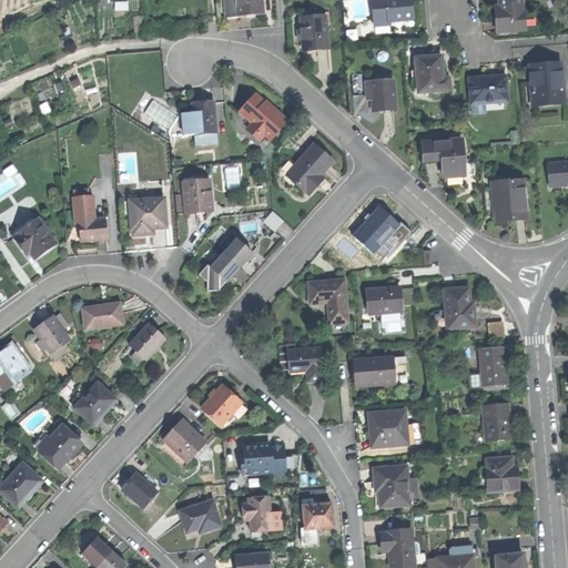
[(223,0),(225,19),(235,18),(234,0),(223,0)]
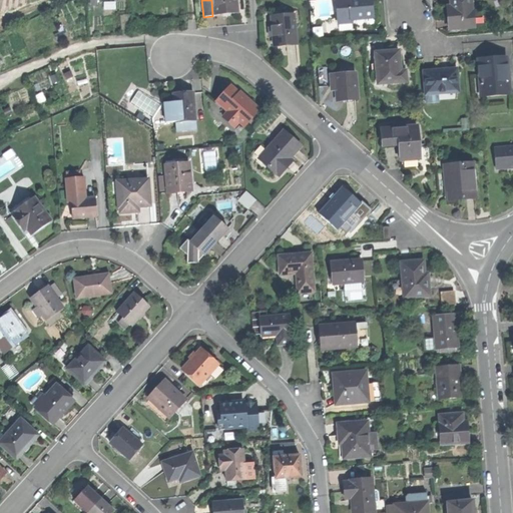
[(211,0),(212,16),(223,15),(236,14),(235,0),(211,0)]
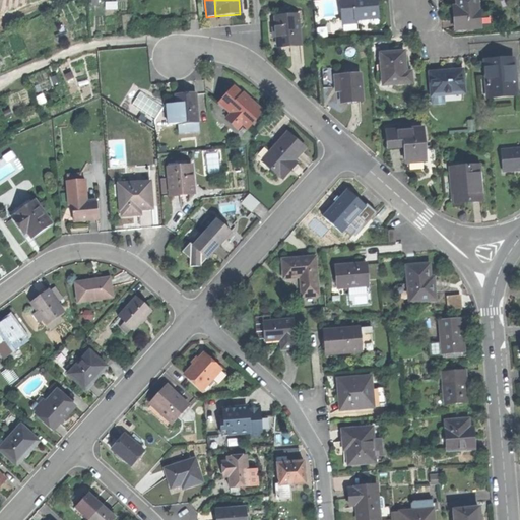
[(355,19),(377,17),(376,7),(375,0),(350,0),(340,1),(342,26),(355,24),(355,19)]
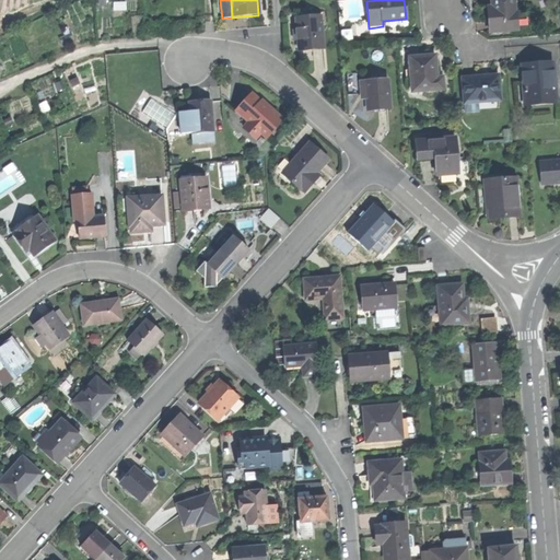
[(513,0),(490,0),(491,10),(492,21),(488,21),(489,33),(516,31),(513,0)]
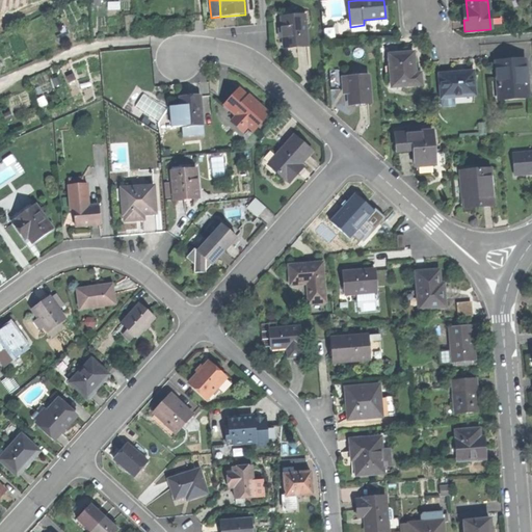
[(294,48),(306,48),(303,23),(295,23),(294,17),(281,19),(281,29),(277,29),(278,40),(283,40),(284,49),(294,48)]
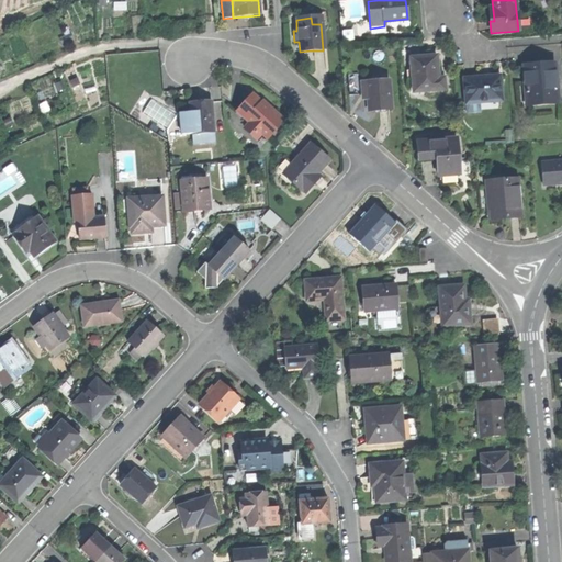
[(413,94),(445,91),(444,80),(437,80),(435,57),(425,58),(409,59),(413,94)]
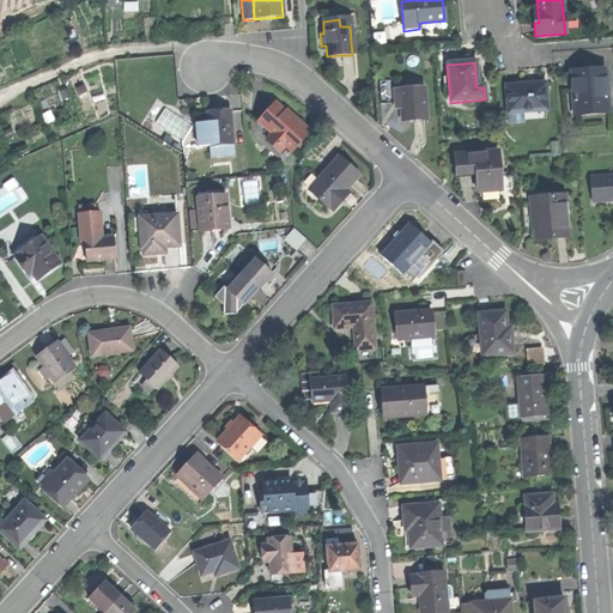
[(576,73),(564,74),(568,116),(607,114),(604,71),(576,73)]
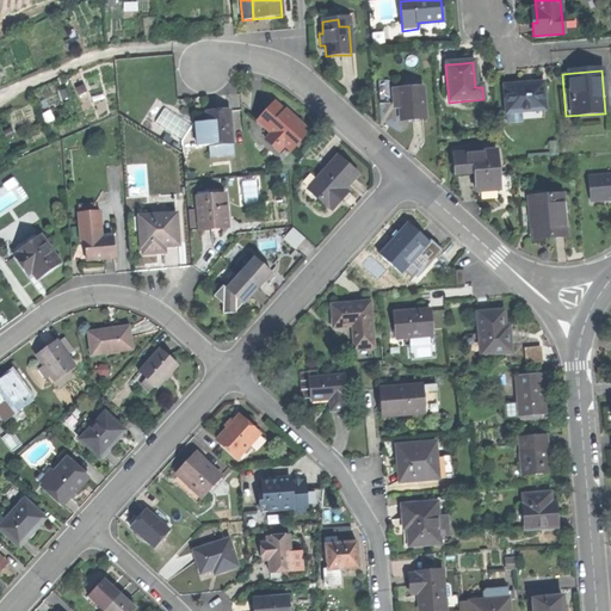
[(506,115),(543,111),(539,84),(520,86),(504,87),(506,115)]
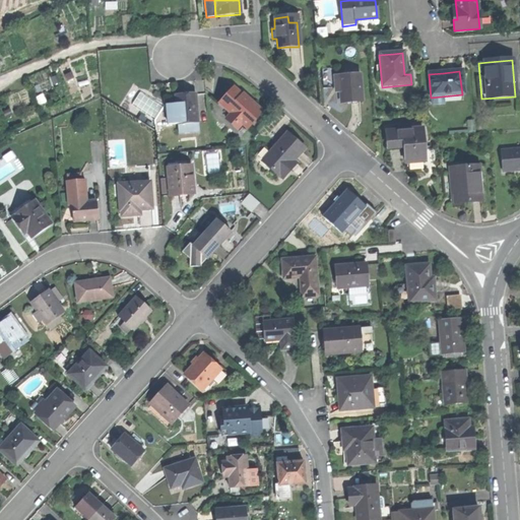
[(359,75),(333,77),(334,88),(340,87),(342,104),(351,103),(362,102),(359,75)]
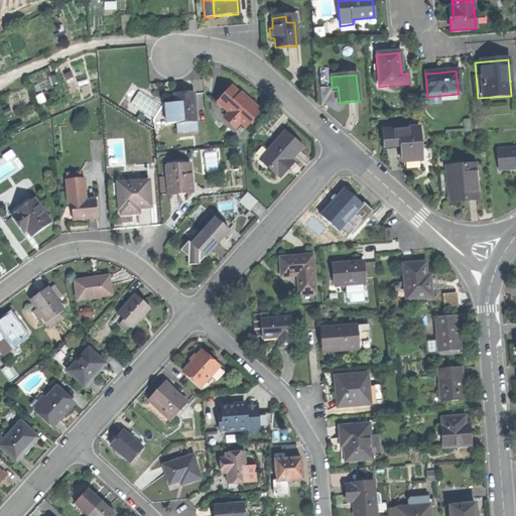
[(241,129),(255,115),(249,109),(253,105),(247,100),(241,94),(238,96),(230,88),(223,96),(226,99),(219,106),(228,114),(223,119),(233,129),(237,125),(241,129)]
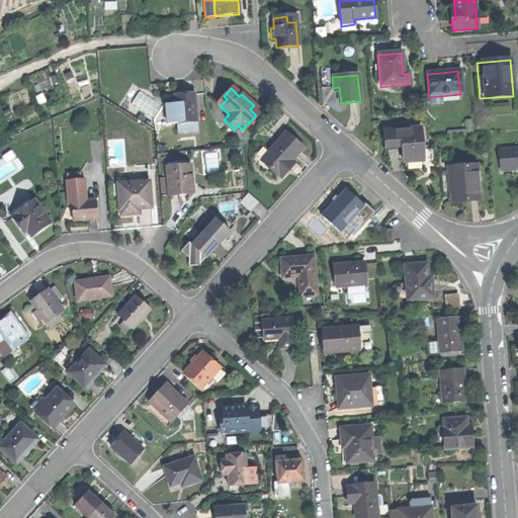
[(177,121),(196,119),(195,103),(194,91),(174,93),(175,101),(177,101),(178,110),(176,110),(177,121)]
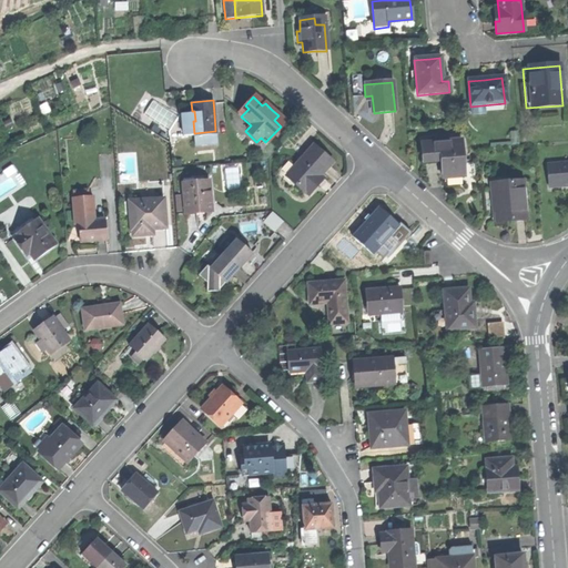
[(507,102),(470,107),(472,113),(508,109),(507,102)]
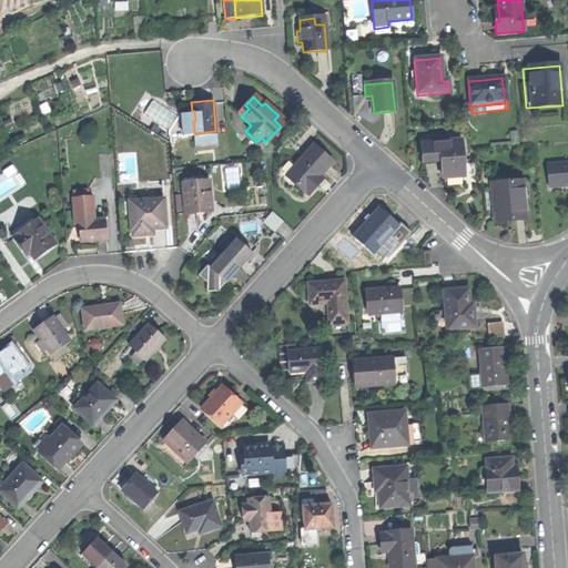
[(169,135),(194,133),(193,121),(189,121),(188,112),(180,112),(168,124),(169,135)]
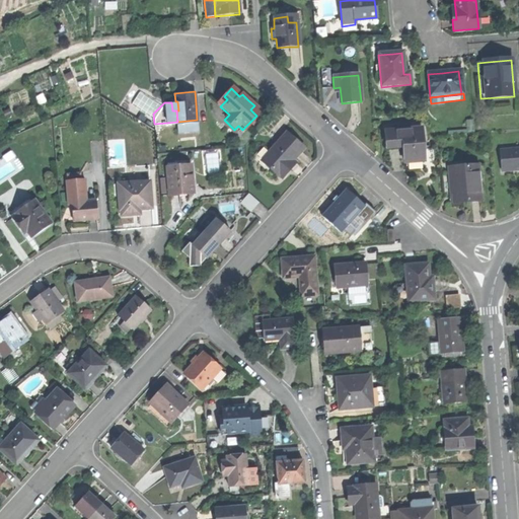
[(198,129),(197,120),(177,122),(178,131),(198,129)]
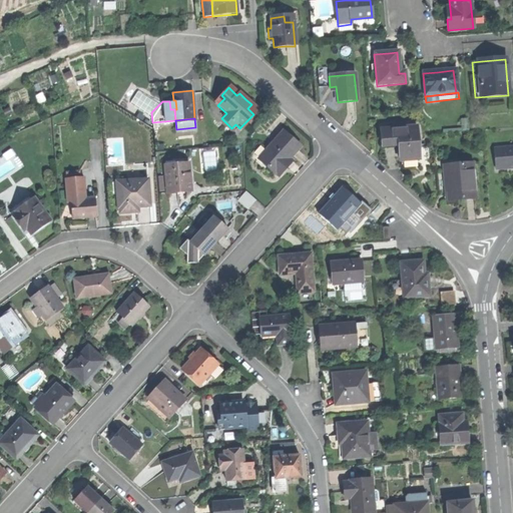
[(417,128),(381,130),(382,146),(400,145),(401,162),(410,161),(420,160),(421,168),(429,168),(428,149),(419,150),(417,128)]
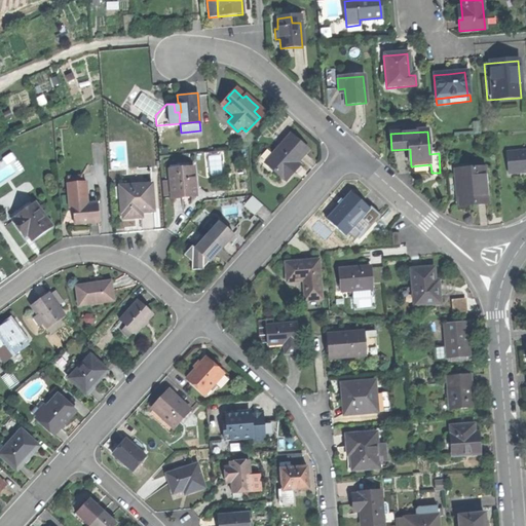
[(266,166),(283,182),(293,171),(290,168),(294,164),(306,151),(289,136),(270,156),(273,158),(266,166)]
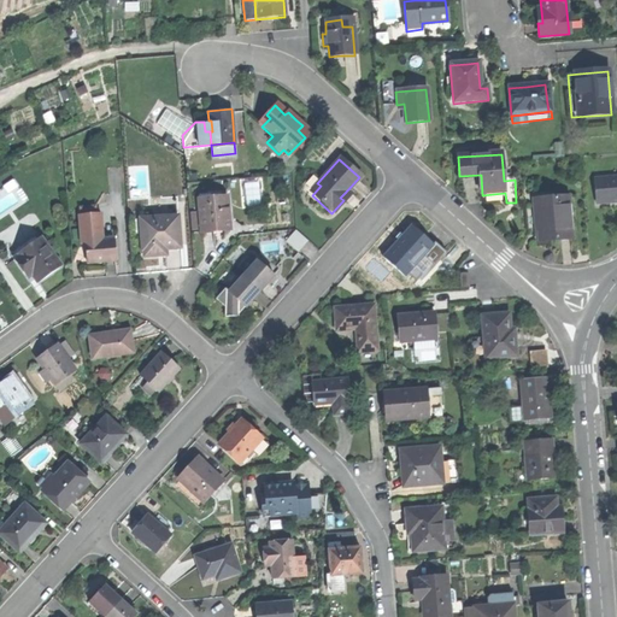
[(616,178),(592,182),(594,205),(616,203),(616,199),(616,198),(616,178)]
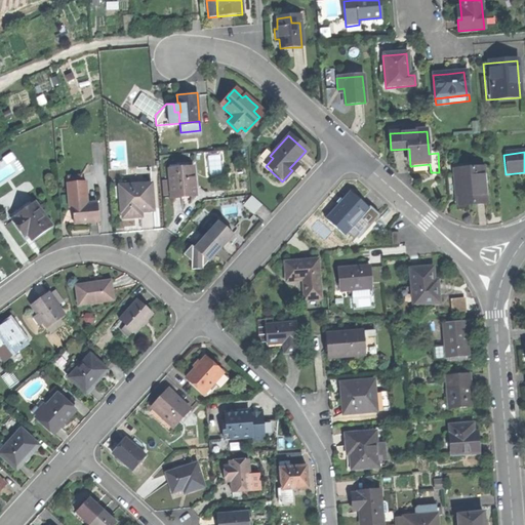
[(168,173),(170,196),(180,196),(196,194),(194,166),(179,167),(179,173),(168,173)]
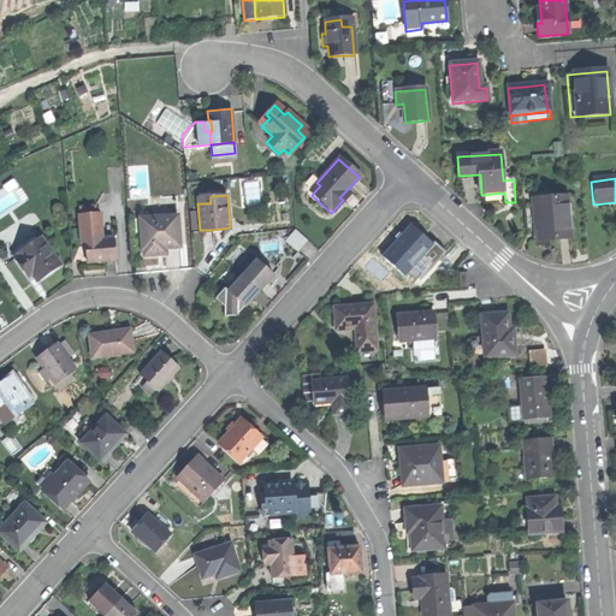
[(556,240),(569,238),(566,197),(542,200),(543,208),(532,209),(534,232),(544,231),(545,241),(556,240)]
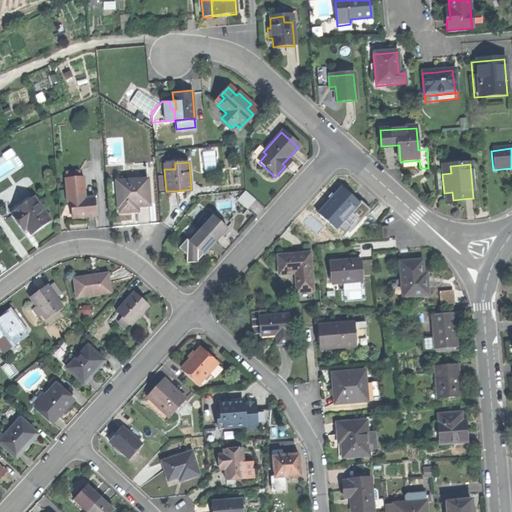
[(67,199),(71,199),(87,197),(84,176),(65,178),(67,199)]
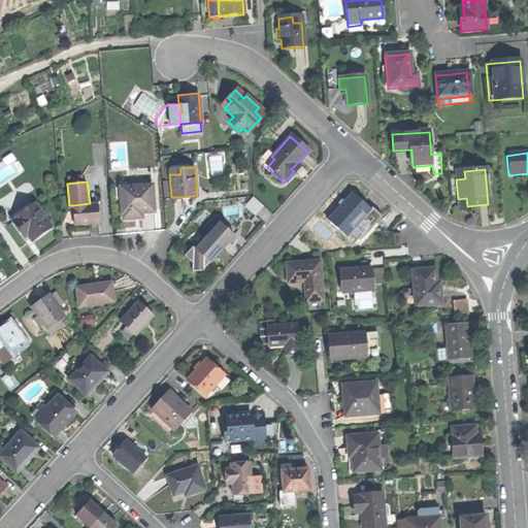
[(124,213),(124,220),(134,219),(134,212),(142,211),(154,210),(152,185),(120,187),(122,213),(124,213)]
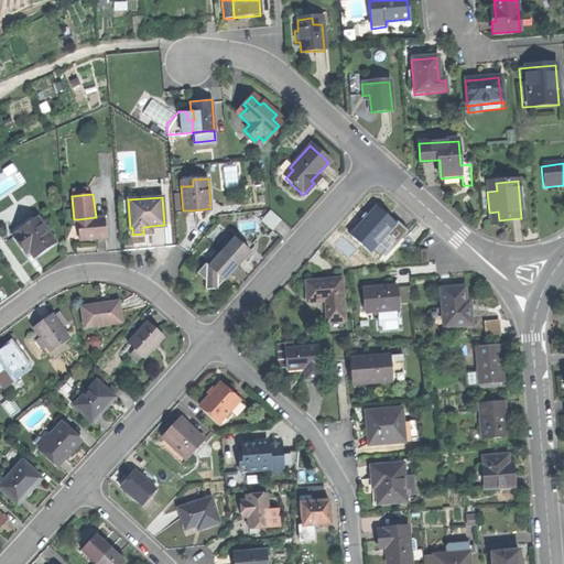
[(348,236),(369,255),(381,240),(389,247),(402,232),(373,207),(360,221),(348,236)]
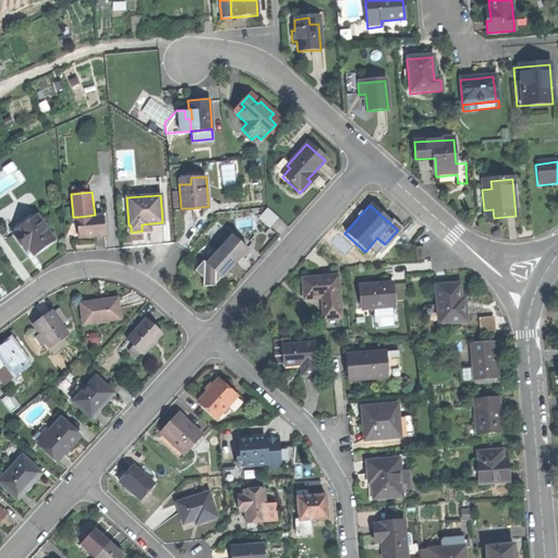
[(268,207),(263,213),(274,222),(279,217),(268,207)]
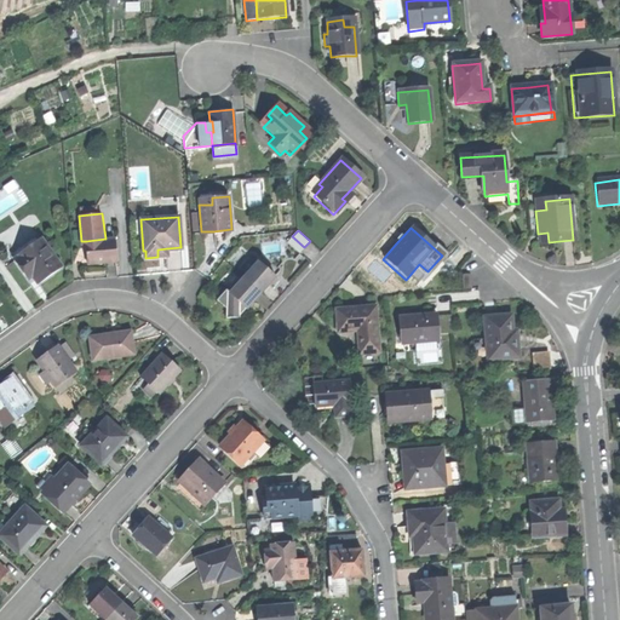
[(287,241),(299,252),(304,247),(292,236),(287,241)]
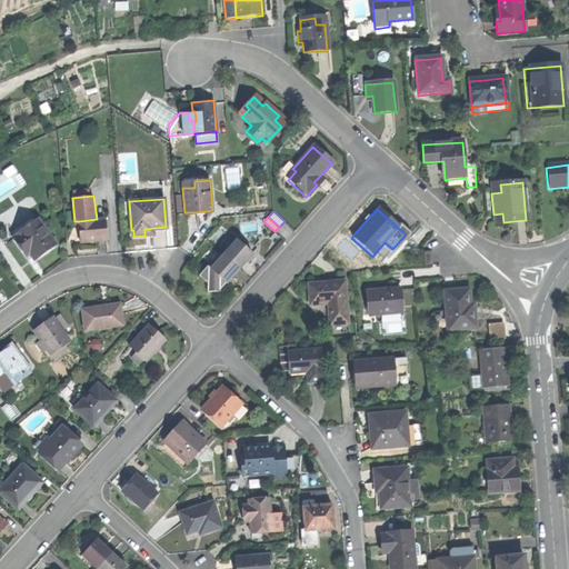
[(33,256),(36,259),(48,251),(57,245),(38,218),(18,231),(20,235),(18,237),(16,235),(12,237),(29,259),(33,256)]
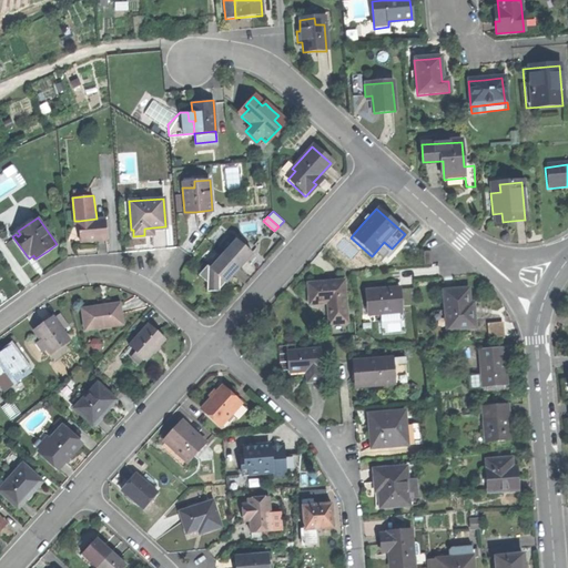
[(92,240),(107,239),(104,219),(97,219),(79,221),(80,237),(92,236),(92,240)]
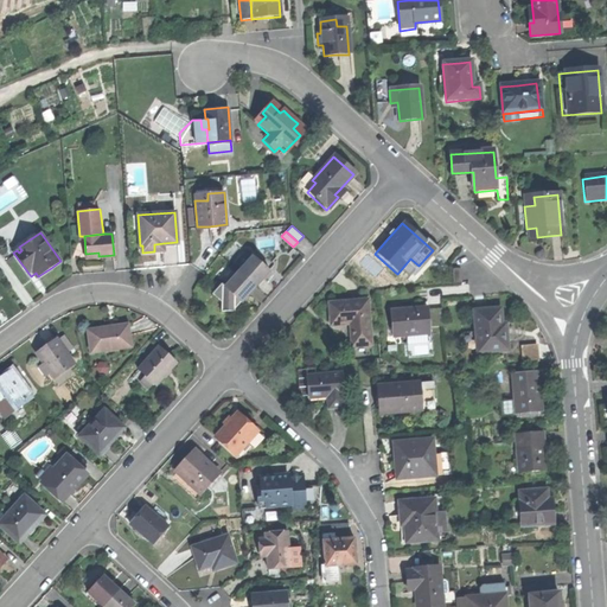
[(234,261),(242,268),(251,259),(243,251),(234,261)]
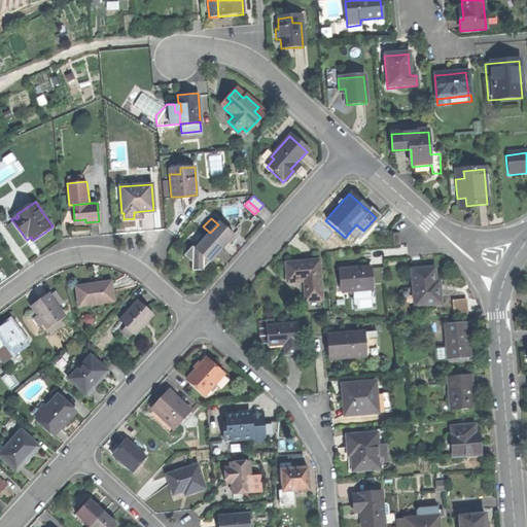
[(210,233),(208,236),(221,248),(229,241),(235,235),(220,221),(218,224),(210,233)]
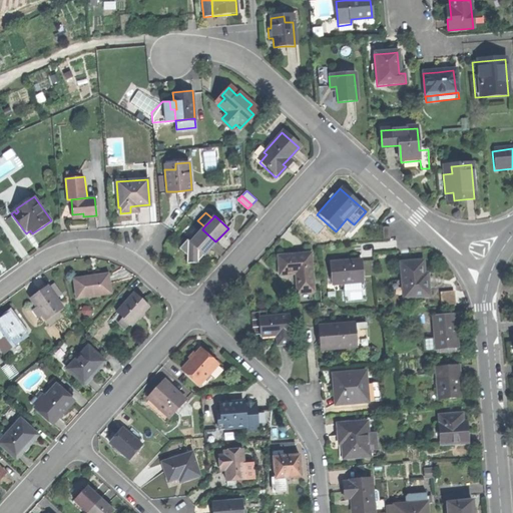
[(200,227),(188,240),(190,241),(202,229),(200,227)]
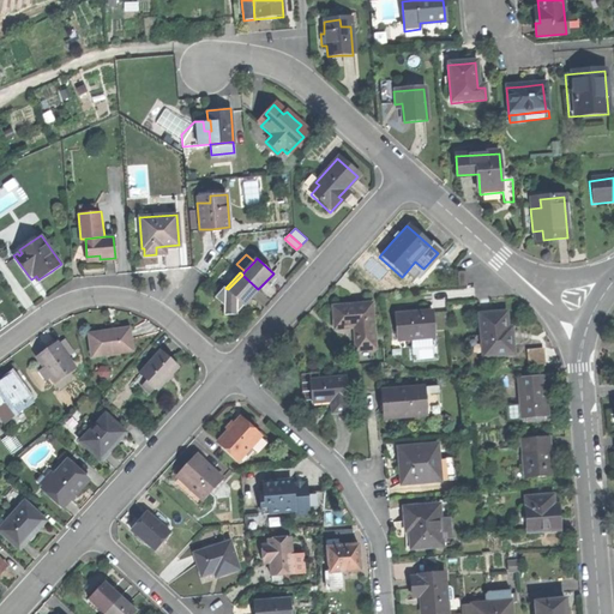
[(457,287),(465,287),(464,272),(455,274),(457,287)]
